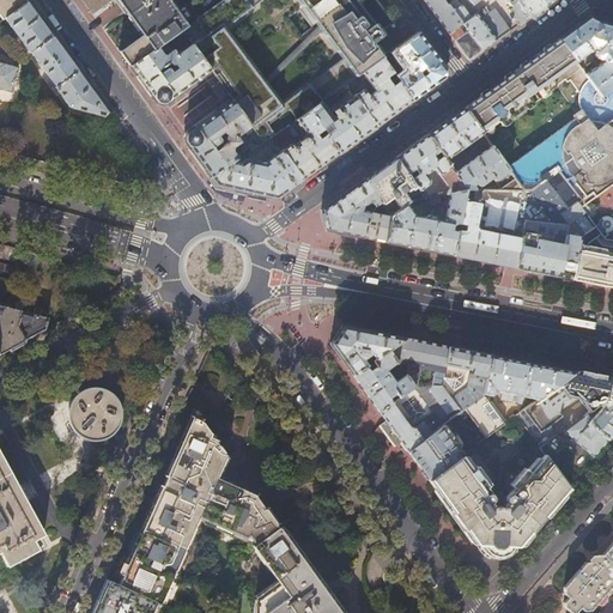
[(28,2),(25,0),(0,0),(0,16),(2,19),(5,18),(28,2)]
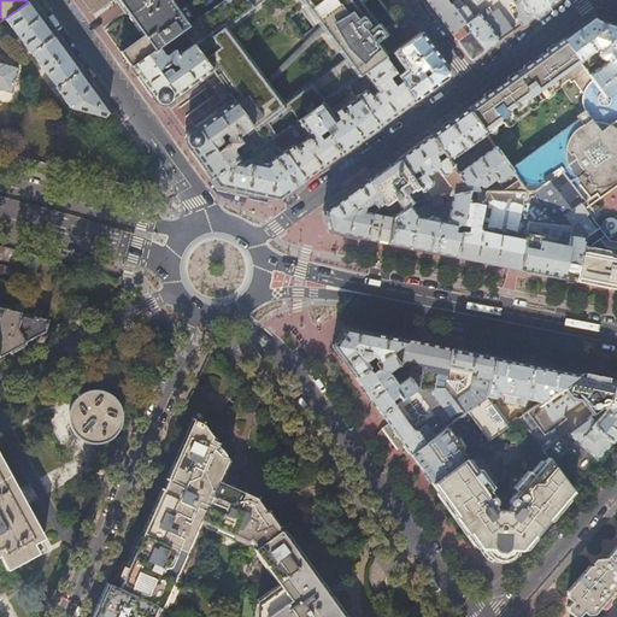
[(81,0),(92,15),(112,0),(116,0),(127,15),(142,36),(121,53),(130,68),(158,48),(165,43),(182,30),(188,27),(168,0),(81,0)]
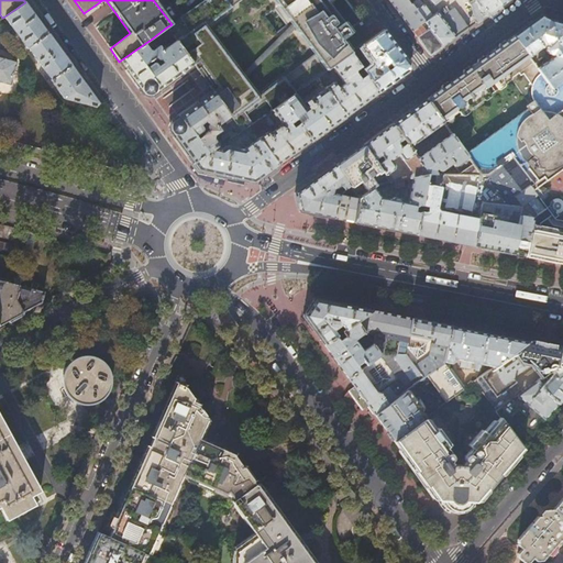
[(360,47),(375,36),(363,19),(349,30),(326,0),(205,0),(172,24),(166,28),(169,32),(176,41),(194,66),(201,76),(206,81),(213,92),(231,117),(242,132),(251,127),(284,102),(295,94),(332,67),(351,54),(359,48),(360,47)]
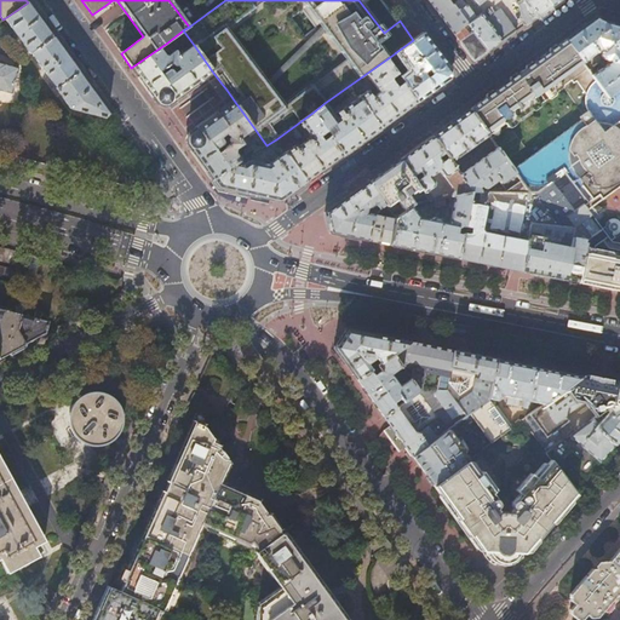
[(446,0),(428,0),(430,3),(475,61),(488,51),(454,5),(454,4),(451,6),(446,0)]
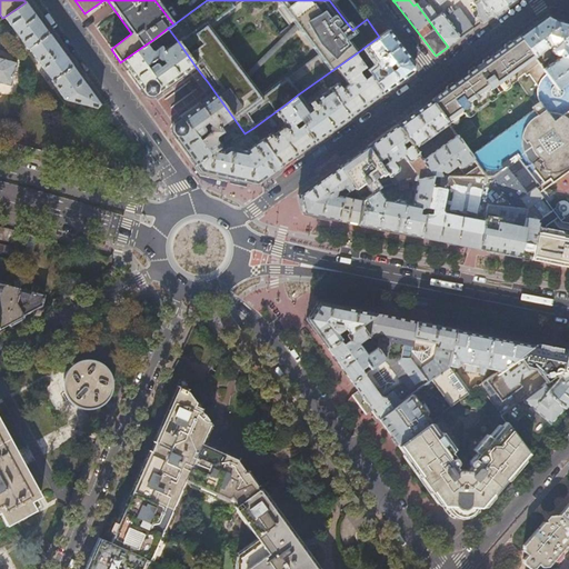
[(423,0),(417,5),(448,47),(475,28),(459,8),(448,16),(443,10),(437,16),(423,0)]
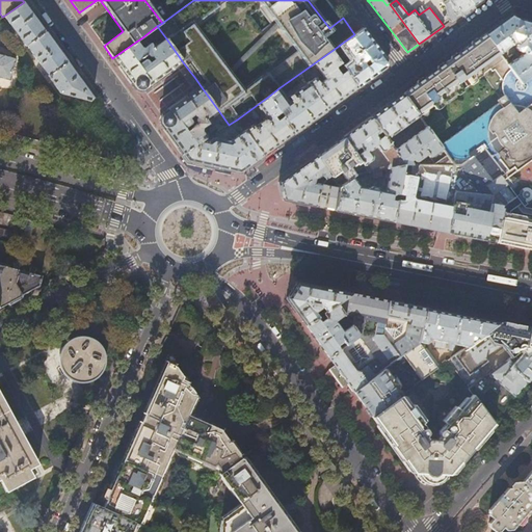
[(451,0),(445,4),(447,14),(450,21),(473,5),(469,0),(451,0)]
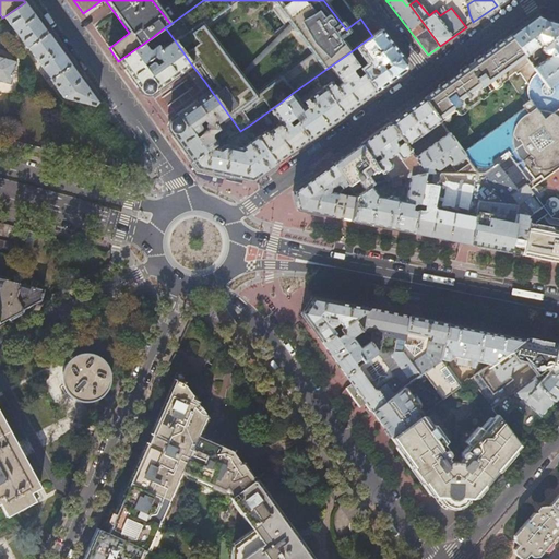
[(94,106),(97,103),(92,94),(25,2),(4,16),(27,48),(28,48),(50,78),(49,79),(63,97),(94,106)]
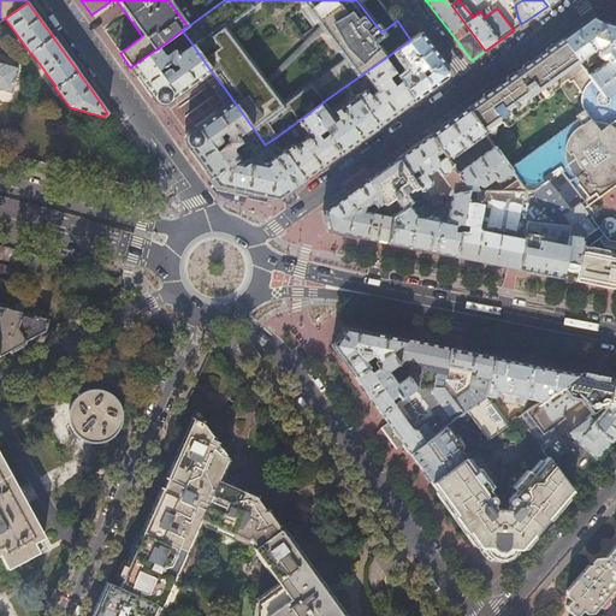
[(592,18),(562,40),(579,61),(597,48),(598,51),(597,53),(597,54),(600,60),(603,60),(604,60),(606,61),(588,76),(605,98),(615,89),(615,27),(614,27),(606,24),(599,22),(592,18)]
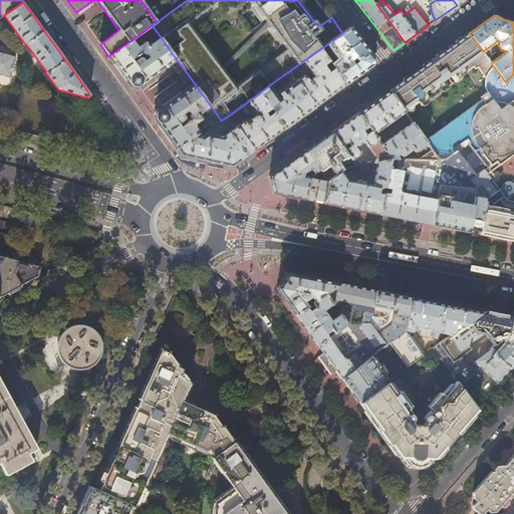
[(155,29),(152,25),(138,36),(140,39),(155,29)]
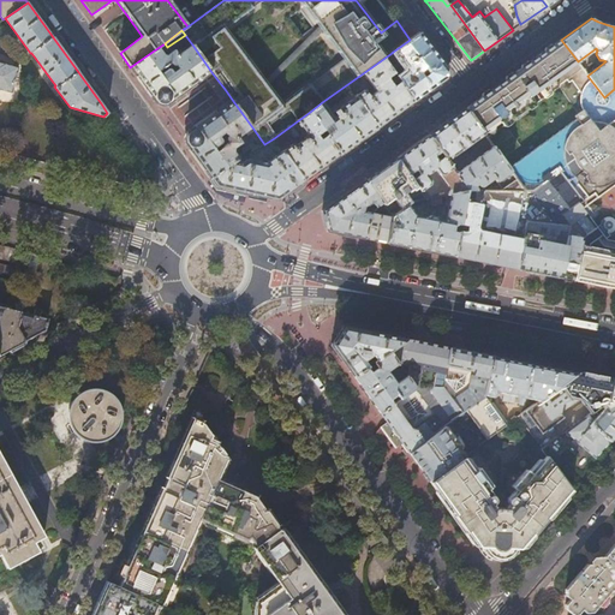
[(419,33),(410,40),(393,52),(407,70),(396,78),(398,78),(413,101),(430,90),(446,78),(447,70),(419,33)]
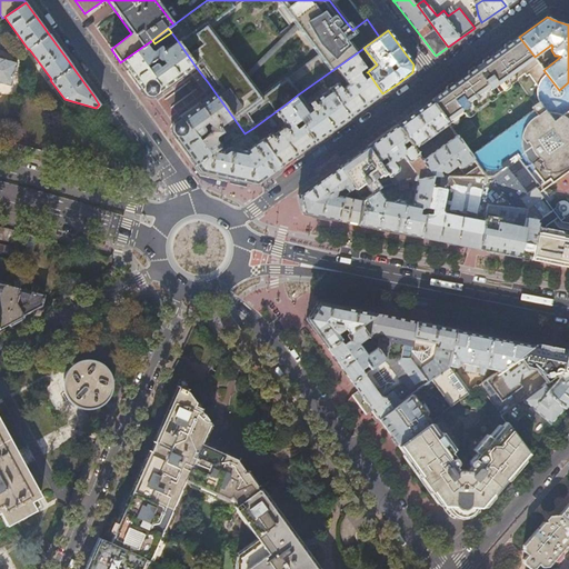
[(568,82),(559,90),(543,70),(535,57),(519,37),(430,100),(448,123),(450,127),(468,115),(462,108),(497,83),(502,91),(525,75),(528,78),(530,76),(539,87),(538,89),(538,91),(538,95),(538,97),(539,100),(540,103),(532,110),(533,111),(532,119),(522,123),(520,126),(515,131),(511,133),(507,136),(502,138),(499,140),(493,142),(491,145),(489,147),(488,150),(473,159),(478,166),(486,177),(493,177),(517,159),(537,187),(536,187),(543,197),(546,201),(558,192),(553,191),(549,190),(547,188),(568,171),(568,82)]
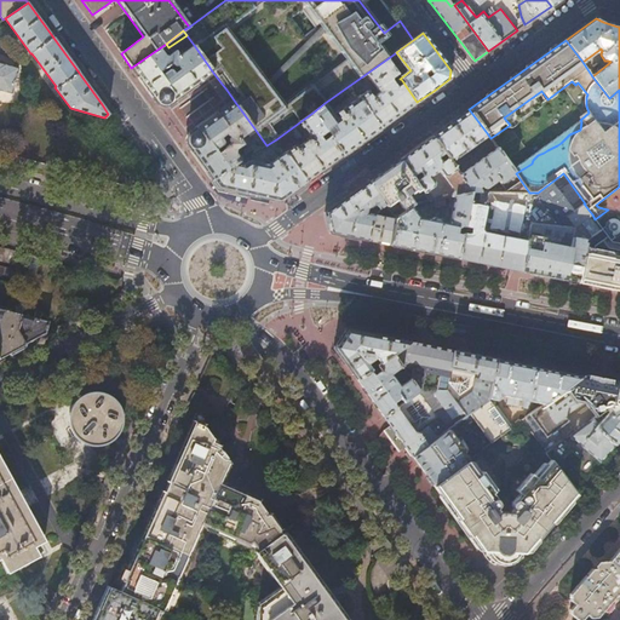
[(159,49),(131,68),(160,107),(165,107),(213,73),(194,45),(179,56),(176,51),(168,56),(164,55),(159,49)]
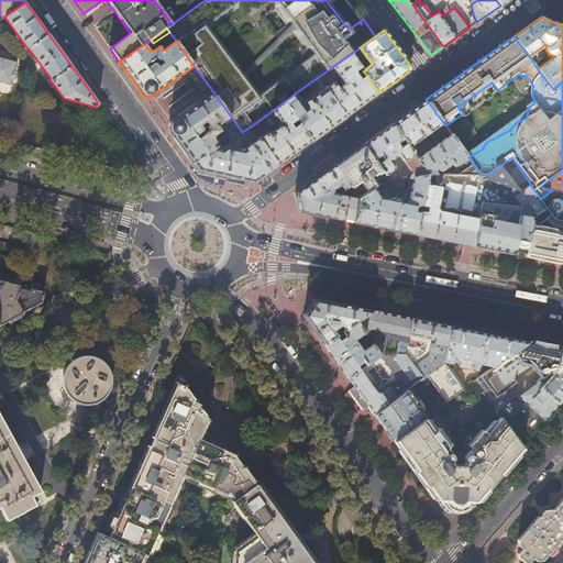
[(363,105),(378,92),(364,72),(359,76),(355,73),(355,70),(361,67),(356,61),(355,59),(353,57),(353,56),(351,54),(332,67),(344,84),(340,87),(335,80),(326,88),(345,117),(363,105)]
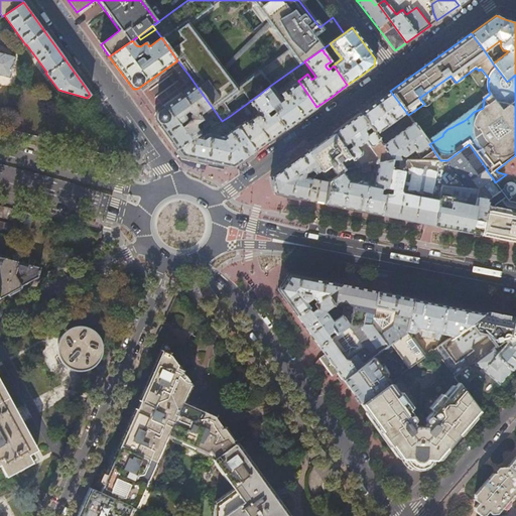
[(0,75),(10,78),(15,56),(0,51),(0,75)]
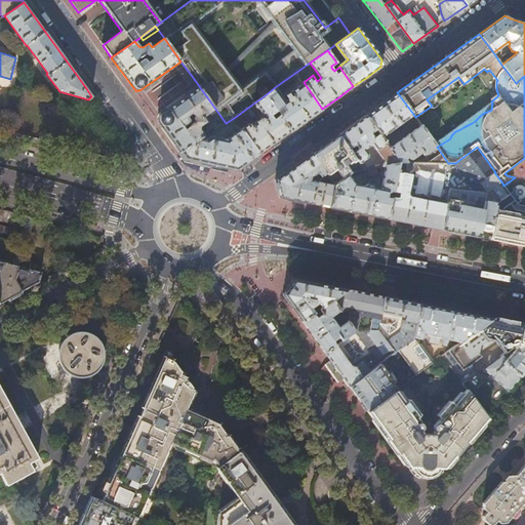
[(332,56),(336,63),(340,59),(336,53),(332,56)]
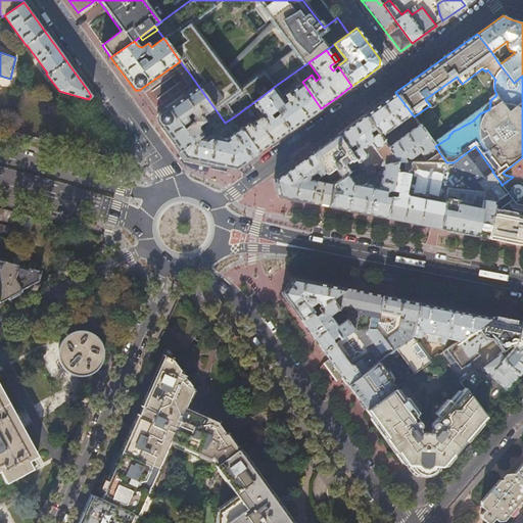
[(304,120),(321,108),(302,82),(288,92),(290,95),(283,100),(274,87),(264,95),(289,131),(304,120)]
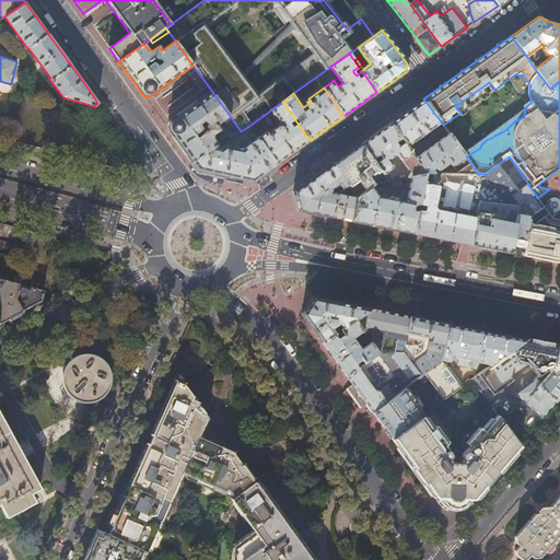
[(168,123),(167,128),(182,147),(193,162),(214,147),(217,146),(212,139),(212,135),(220,130),(217,125),(230,116),(212,92),(168,123)]
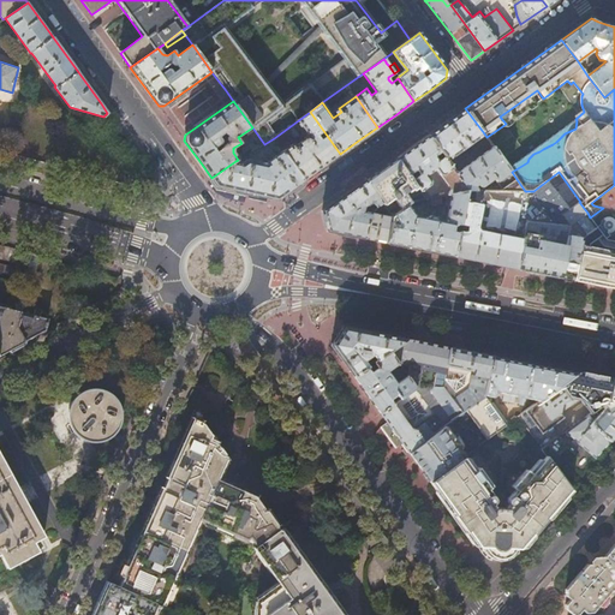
[(428,135),(447,160),(484,133),(465,108),(447,120),(428,135)]
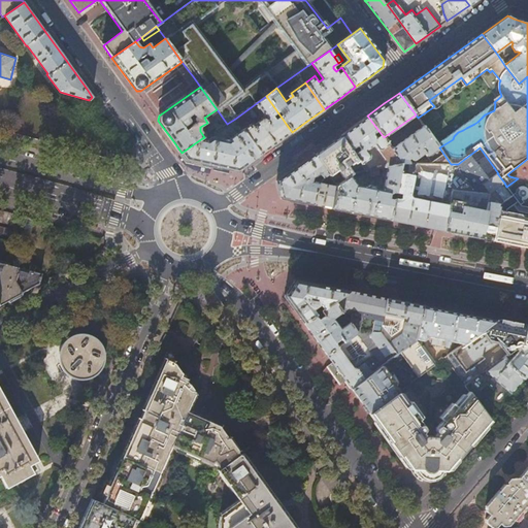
[(292,132),(266,96),(235,119),(237,122),(243,130),(261,155),(275,144),(292,132)]
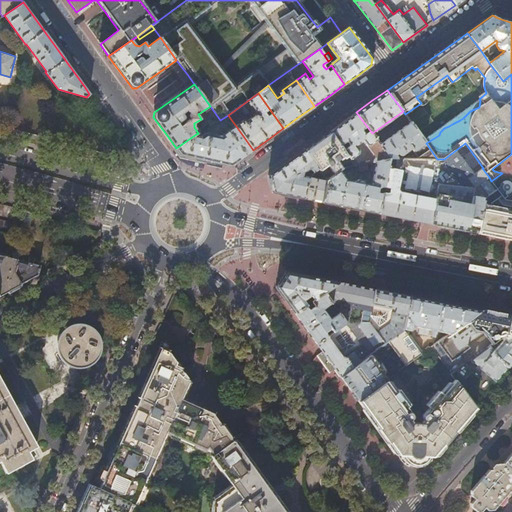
[(378,161),(388,158),(389,158),(379,144),(372,133),(356,112),(344,121),(330,130),(356,166),(359,165),(353,157),(357,153),(358,150),(355,146),(363,140),(378,161)]
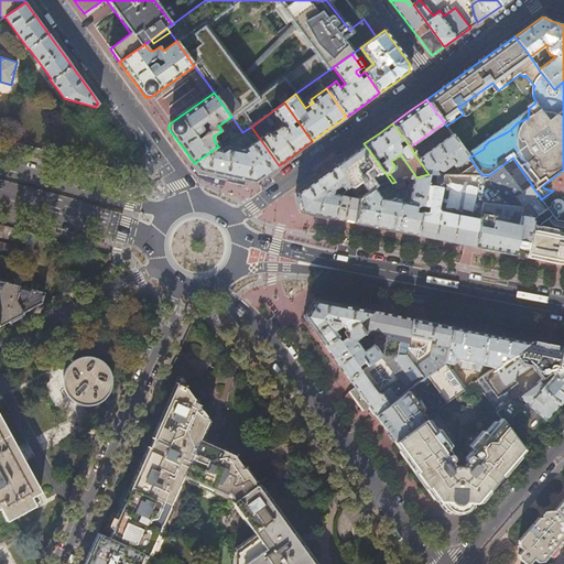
[(253,130),(251,127),(242,132),(240,134),(235,134),(231,137),(236,142),(253,130)]
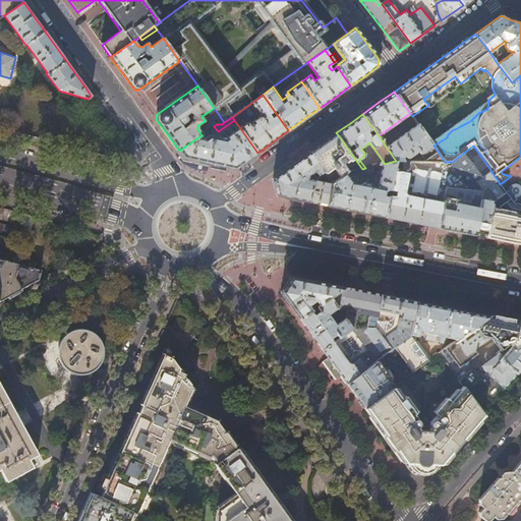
[(396,161),(404,161),(402,158),(405,156),(406,158),(408,158),(418,151),(420,154),(432,145),(431,142),(417,123),(386,147),(396,161)]
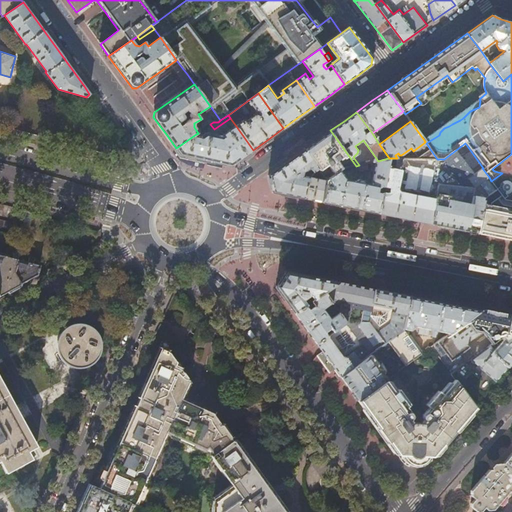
[(241,158),(253,150),(236,126),(230,130),(227,125),(222,128),(224,130),(225,129),(228,132),(221,136),(206,133),(202,135),(196,134),(176,148),(180,155),(231,166),(241,158)]
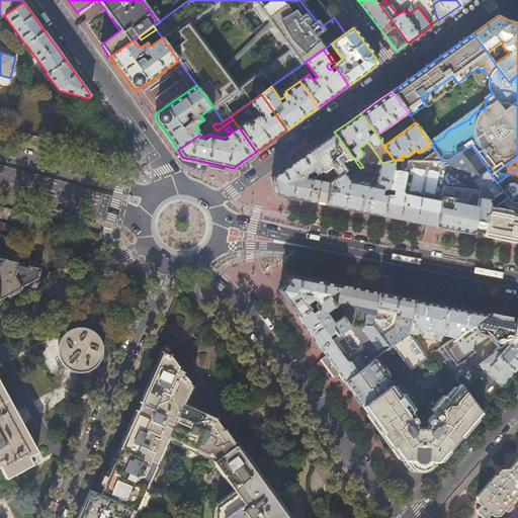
[(322,141),(308,151),(322,170),(330,181),(344,172),(346,171),(360,168),(334,132),(322,141)]
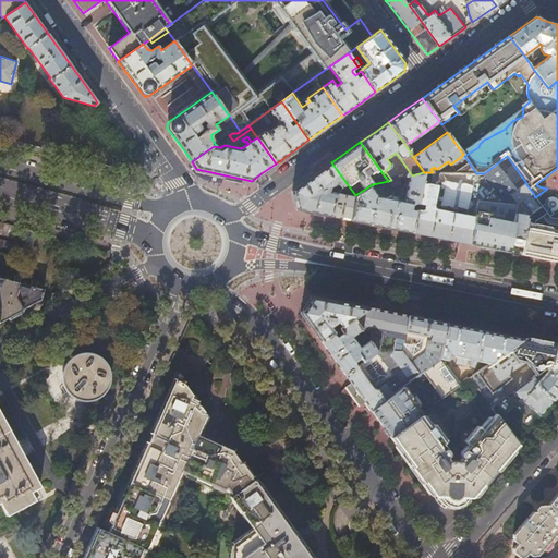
[(423,172),(412,232),(431,237),(494,249),(508,252),(517,210),(517,204),(509,194),(525,183),(526,183),(507,156),(484,173),(476,173),(455,172),(433,172),(424,172),(423,172)]
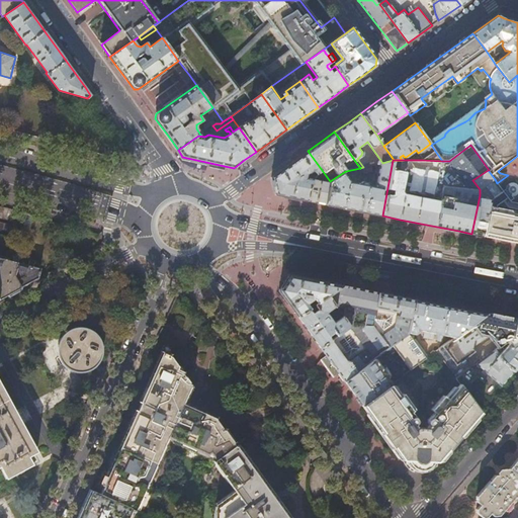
[(320,203),(325,204),(330,182),(306,177),(306,174),(308,174),(314,169),(315,171),(313,172),(315,175),(322,170),(308,151),(271,177),(273,184),(275,194),(298,198),(320,203)]
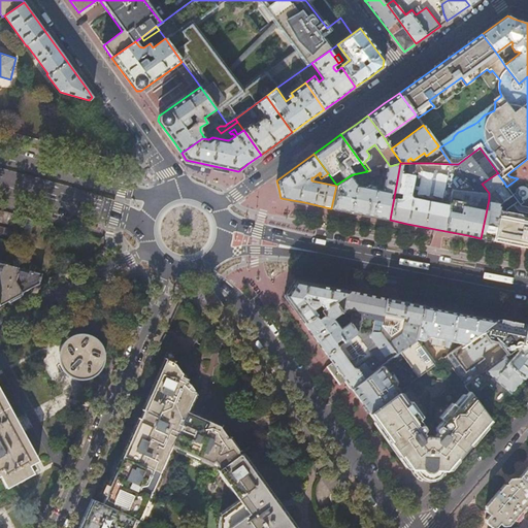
[(430,163),(451,164),(443,154),(430,163)]
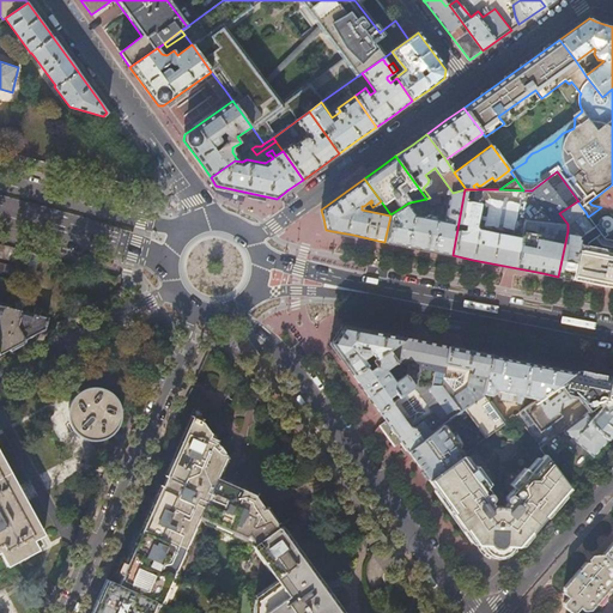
[(420,249),(453,255),(465,189),(453,193),(449,193),(445,219),(436,219),(434,216),(430,214),(426,217),(414,214),(407,204),(390,214),(390,216),(384,242),(420,249)]
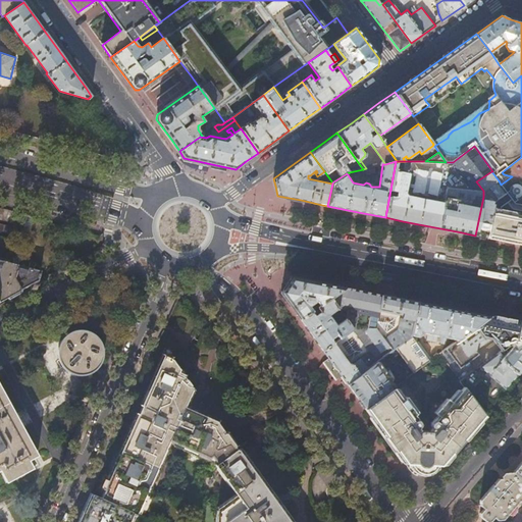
[(483,191),(494,203),(507,194),(501,185),(499,180),(491,171),(476,181),(483,191)]
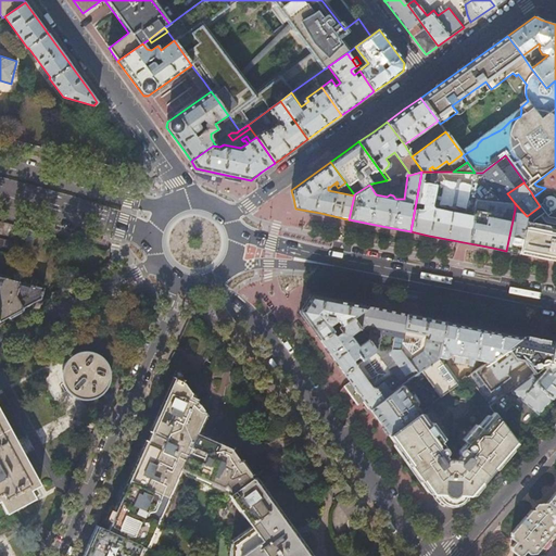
[(554,200),(545,200),(545,210),(554,211),(554,200)]
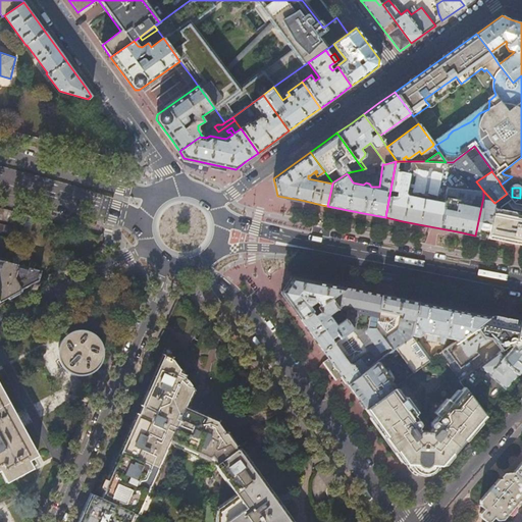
[(487,238),(521,245),(521,218),(511,217),(512,210),(508,209),(515,204),(507,194),(494,203),(493,205),(487,238)]
